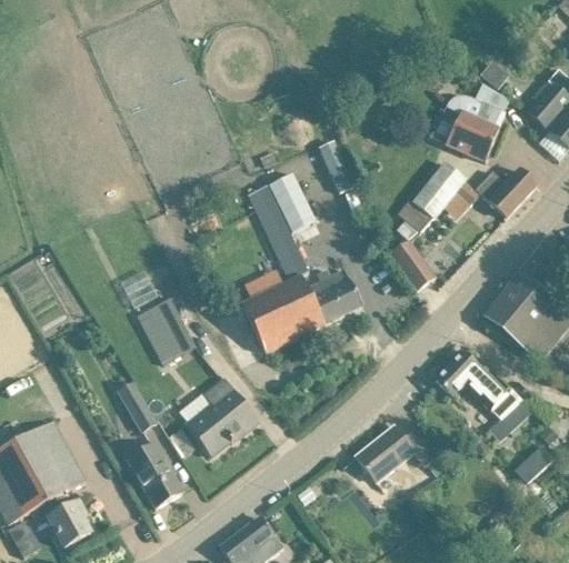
[(563,0),(559,6),(568,14),(568,0),(563,0)]
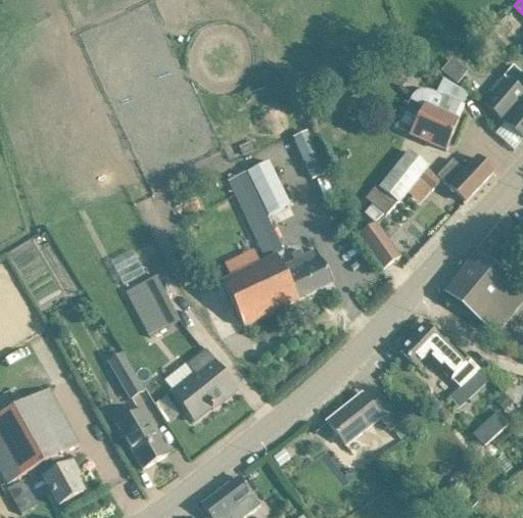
[(468,73),(448,58),(435,69),(461,86),(468,73)]
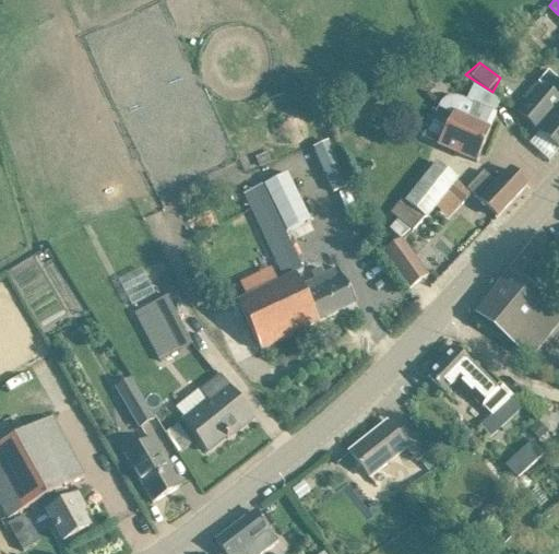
[(544,132),(558,145),(558,97),(556,95),(558,91),(558,78),(549,70),(547,68),(537,80),(523,96),(526,99),(518,109),(536,126),(544,132)]
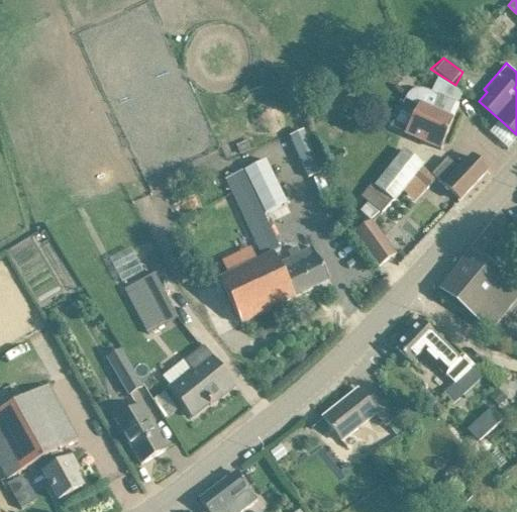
[(457,103),(430,90),(426,88),(421,86),(416,86),(411,88),(407,92),(405,96),(418,103),(404,131),(440,147),(453,117),(452,117),(457,103)]
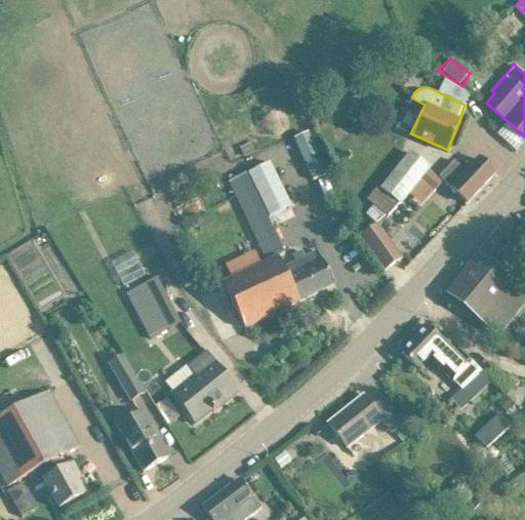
[(236,161),(263,154),(257,134),(231,142),(236,161)]
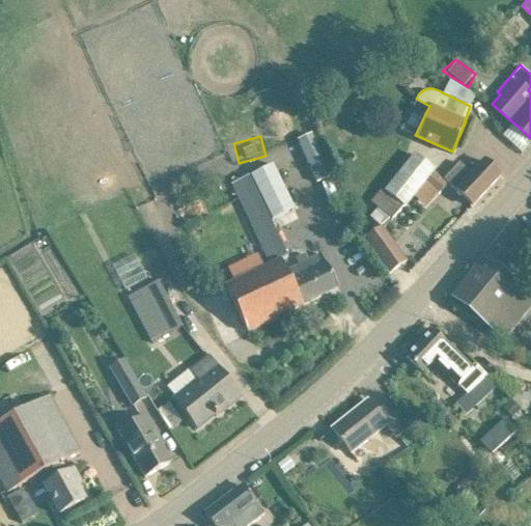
[(286,145),(247,163),(282,240),(304,229),(289,197),(307,190),(286,145)]
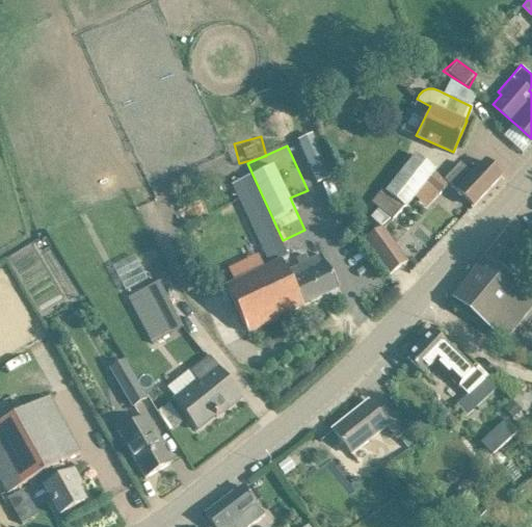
[(434,168),(418,156),(415,152),(386,188),(404,204),(410,196),(411,198),(425,180),(433,170),(434,168)]
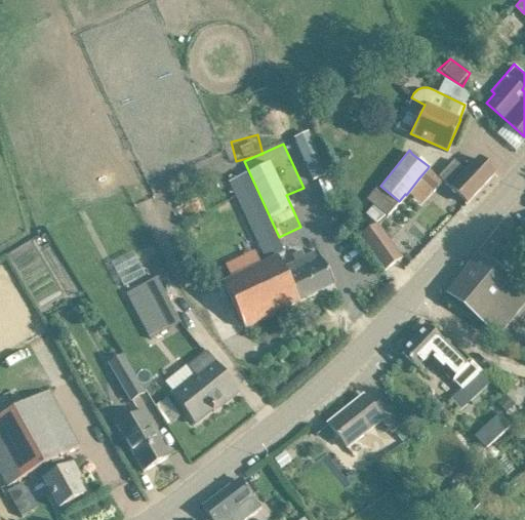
[(467,201),(494,172),(478,157),(467,170),(453,158),(439,174),(467,201)]
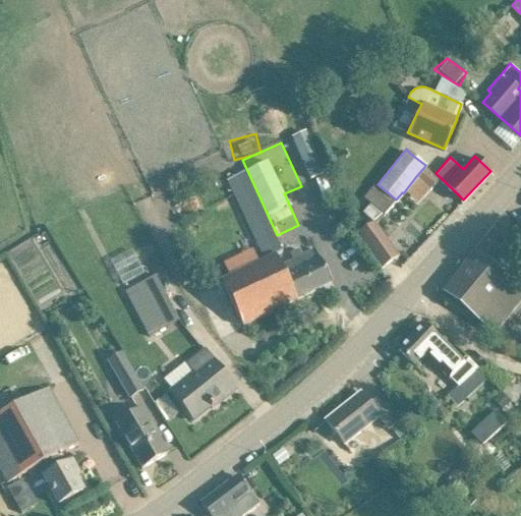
[(429,187),(438,178),(424,167),(416,176),(429,187)]
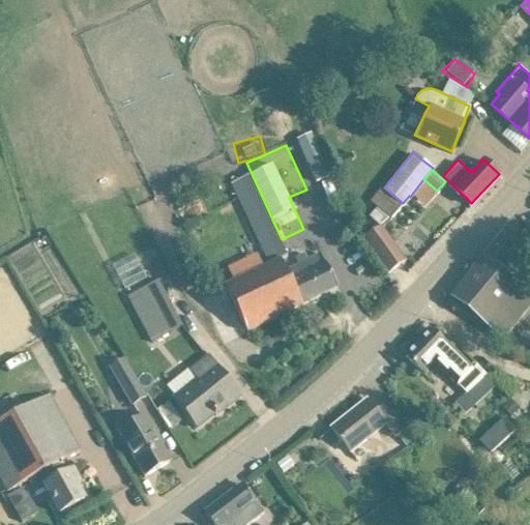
[(247,172),(229,181),(269,262),(223,283),(246,329),(336,285),(319,252),(307,257),(305,251),(296,256),(298,262),(286,267),(280,257),(288,254),(247,172)]
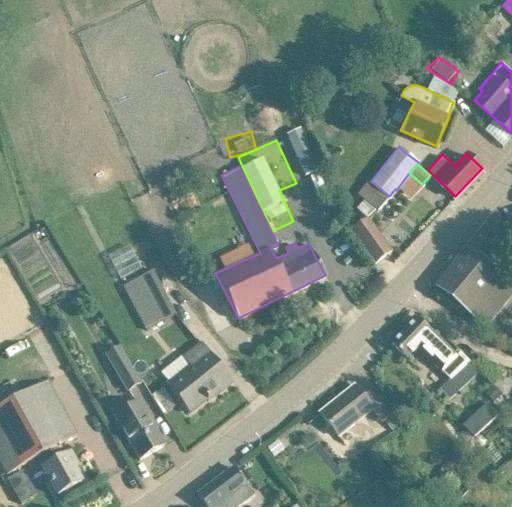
[(389,196),(371,181),(369,179),(358,193),(363,196),(378,209),(389,196)]
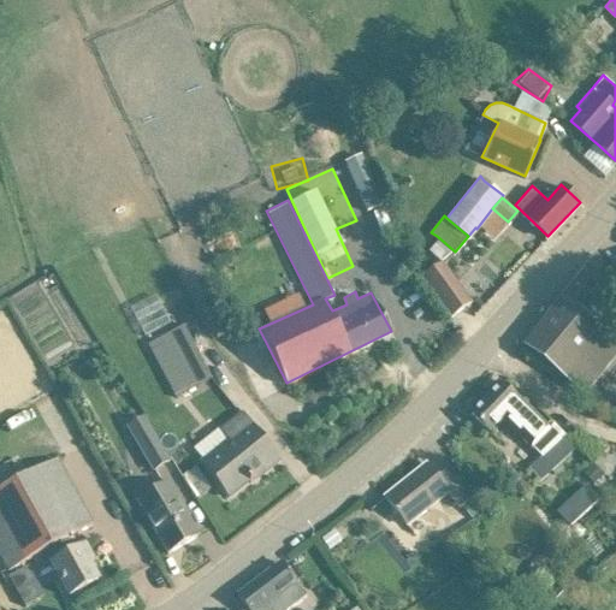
[(442,261),(422,276),(451,314),(471,301),(442,261)]
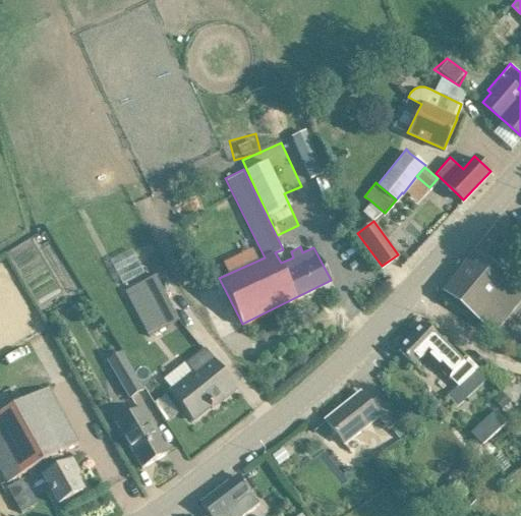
[(514,235),(511,233),(497,222),(443,290),(493,332),(520,296),(520,288),(497,269),(506,260),(500,255),(514,235)]
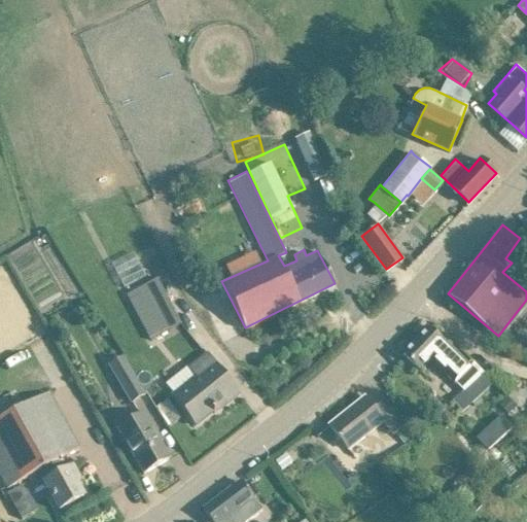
[(180,322),(156,276),(126,291),(150,338),(180,322)]
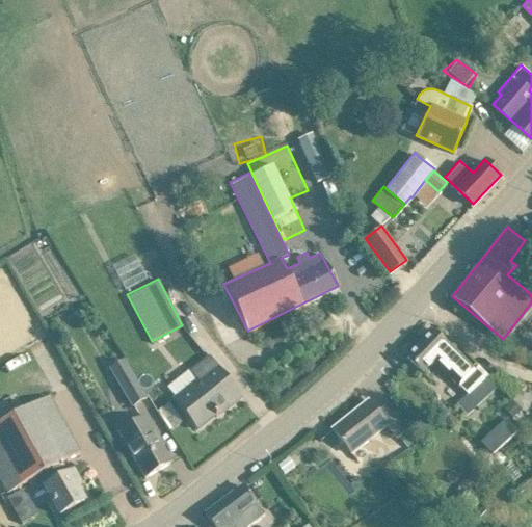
[(432,328),(406,356),(422,370),(431,360),(466,392),(455,402),(468,415),(499,383),(478,364),(475,367),(449,342),(448,343),(432,328)]
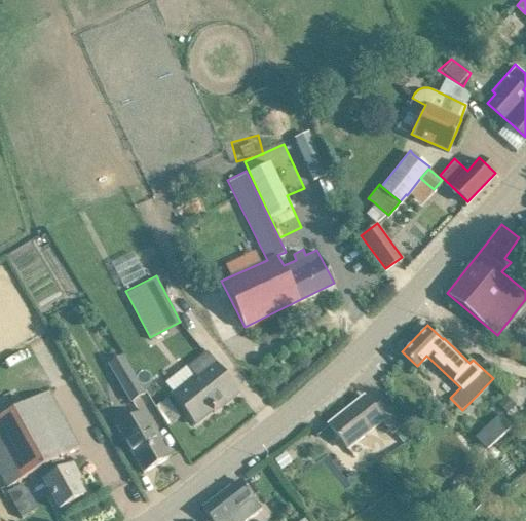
[(165,380),(173,391),(171,393),(172,395),(184,410),(188,407),(198,419),(212,408),(213,409),(217,406),(216,405),(223,400),(224,402),(238,391),(227,376),(228,376),(215,360),(208,349),(188,365),(187,364),(165,380)]
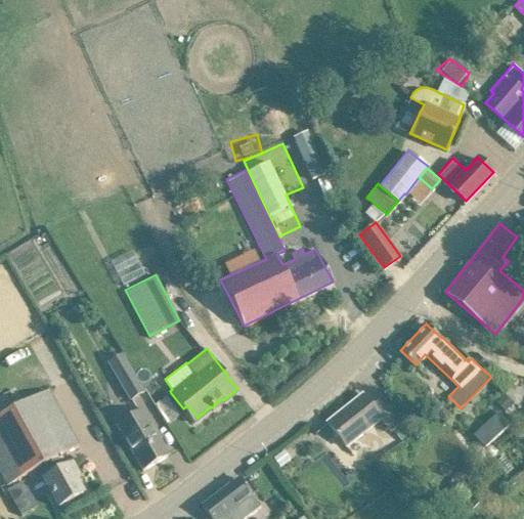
[(130,396),(142,389),(122,353),(110,360),(130,396)]
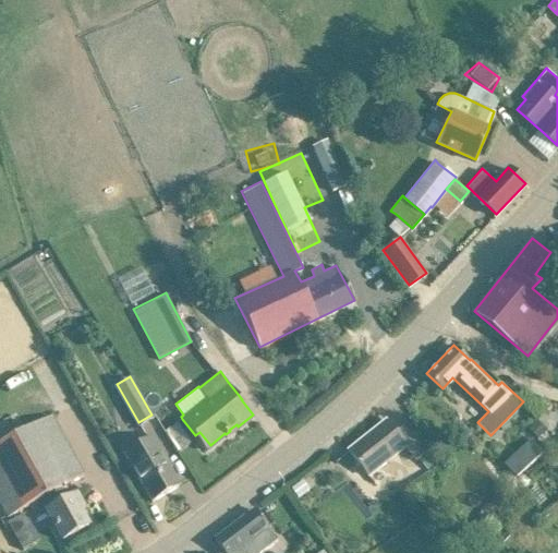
[(84,473),(73,454),(50,413),(0,441),(0,501),(8,515),(41,496),(48,508),(46,508),(62,538),(88,524),(80,508),(84,506),(76,492),(71,495),(64,483),(84,473)]
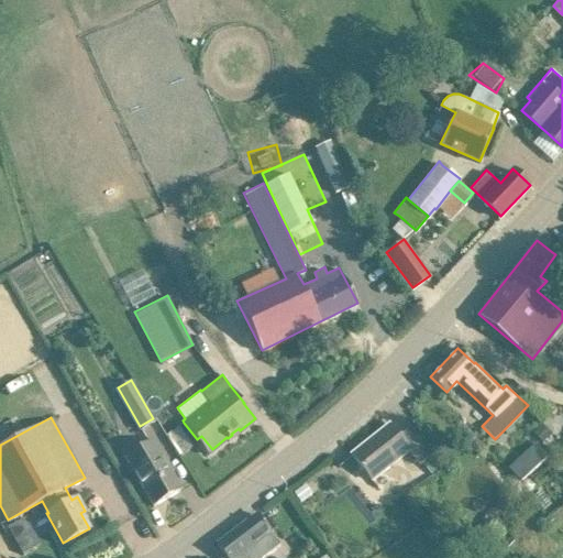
[(542,419),(533,429),(543,439),(553,430),(542,419)]
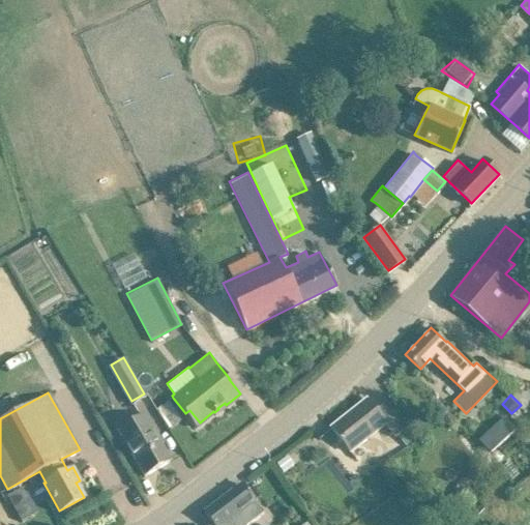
[(409,425),(401,414),(388,398),(375,408),(365,398),(330,426),(350,449),(384,421),(394,435),(409,425)]
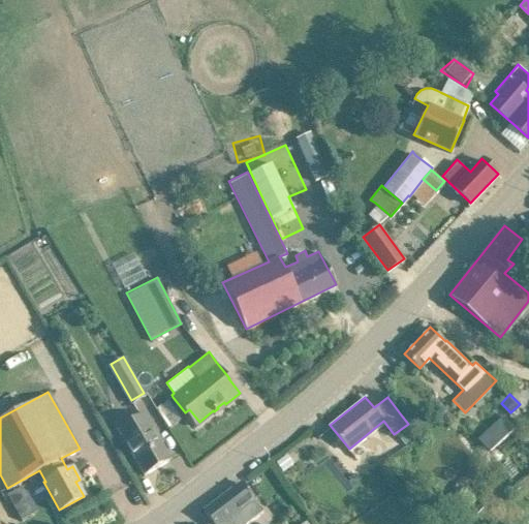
[(154,428),(145,412),(118,428),(144,473),(168,458),(159,441),(157,442),(151,430),(154,428)]
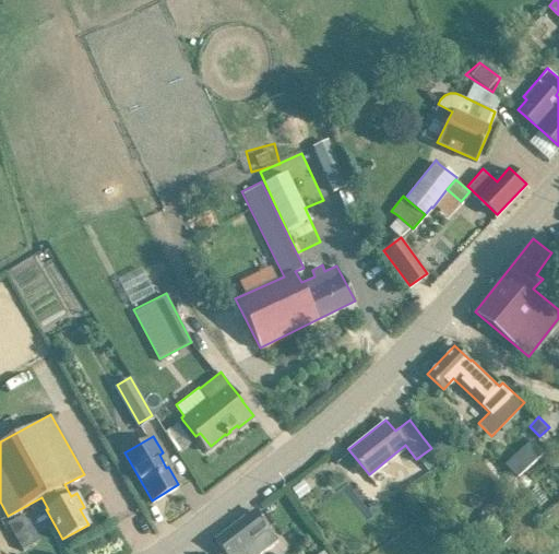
[(534,437),(507,463),(519,475),(546,450),(534,437)]
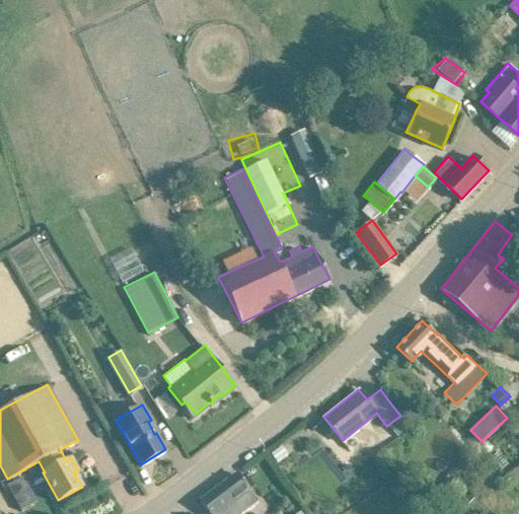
[(249,489),(236,471),(200,499),(211,513),(210,513),(237,513),(256,499),(249,489)]
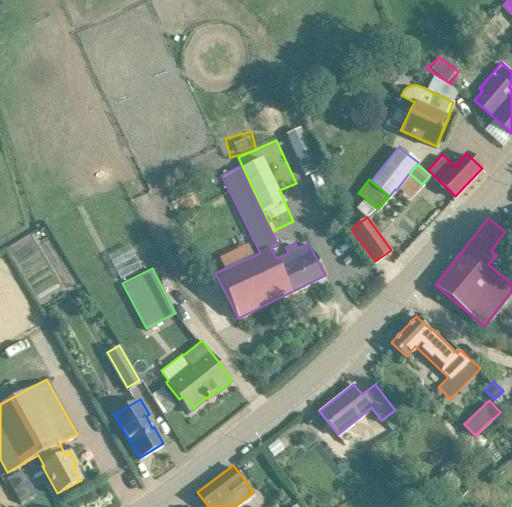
[(29,481),(23,469),(7,478),(14,490),(29,481)]
